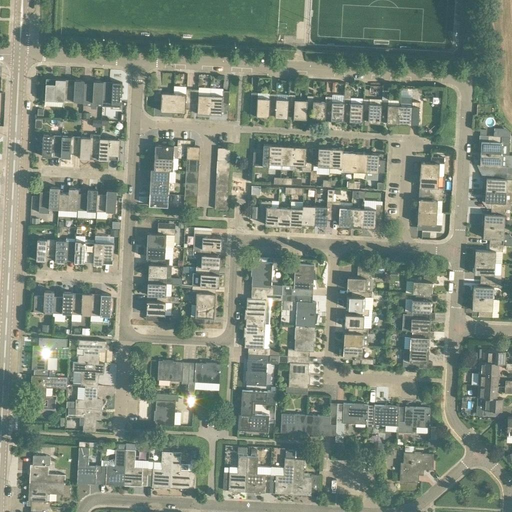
[(45,83),(44,100),(63,101),(64,85),(64,84),(64,80),(55,79),(55,84),(45,83)]
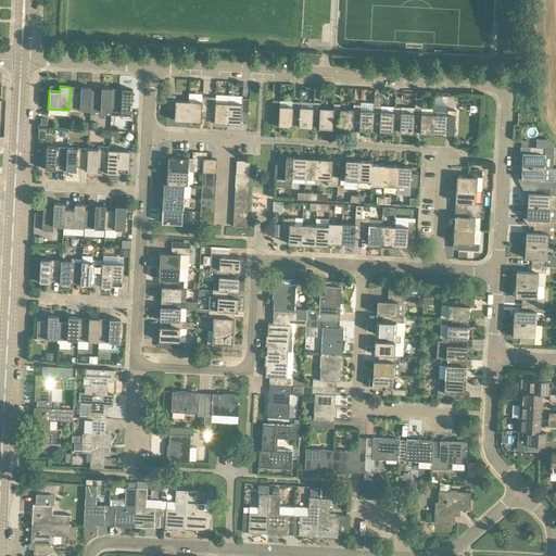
[(70,92),(68,110),(89,111),(90,92),(90,90),(91,88),(80,87),(80,93),(70,92)]
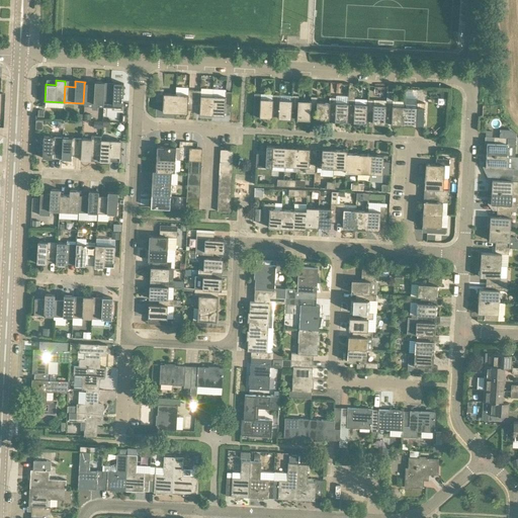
[(84,86),(83,103),(102,104),(103,88),(103,87),(103,83),(94,82),(94,85),(93,87),(84,86)]
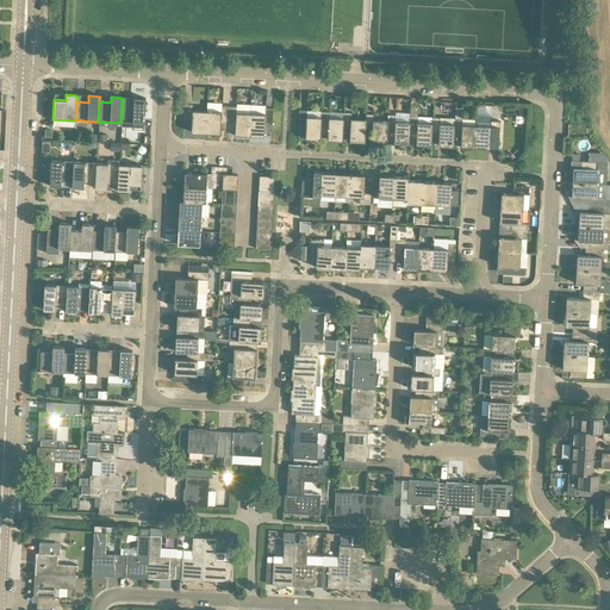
[(122,104),(120,123),(143,124),(144,98),(134,98),(134,104),(122,104)]
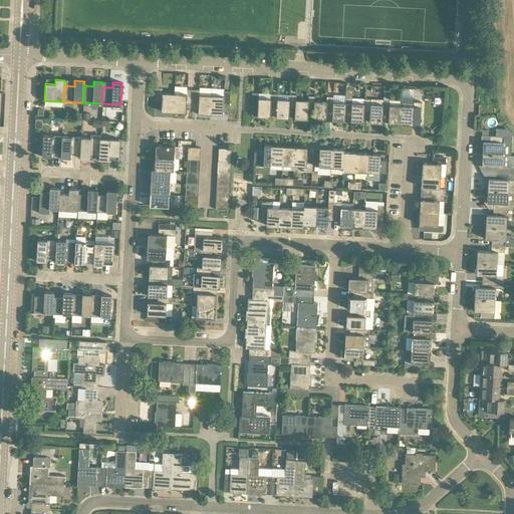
[(156,87),(155,100),(162,101),(161,111),(173,111),(174,93),(163,92),(163,88),(156,87)]
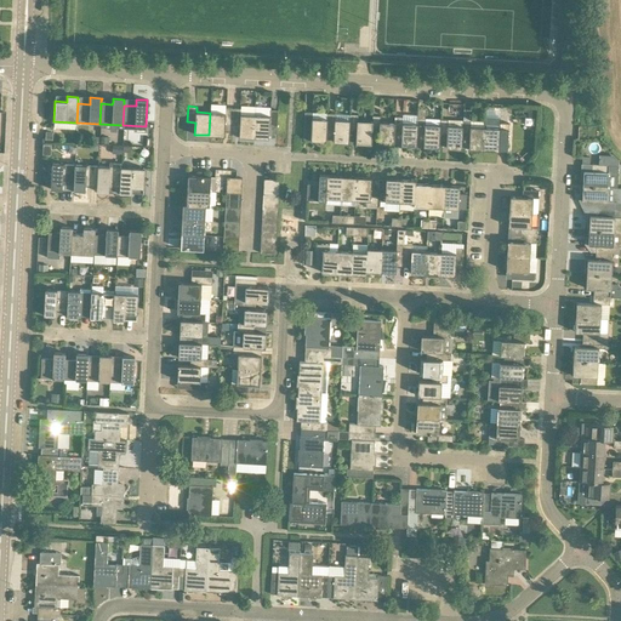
[(210,113),(209,135),(223,136),(224,131),(232,132),(233,108),(226,108),(224,114),(210,113)]
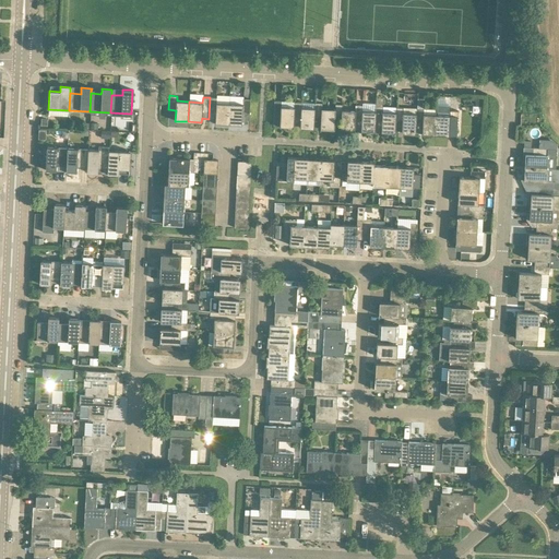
[(210,97),(209,119),(215,119),(215,122),(228,123),(229,104),(216,103),(216,98),(210,97)]
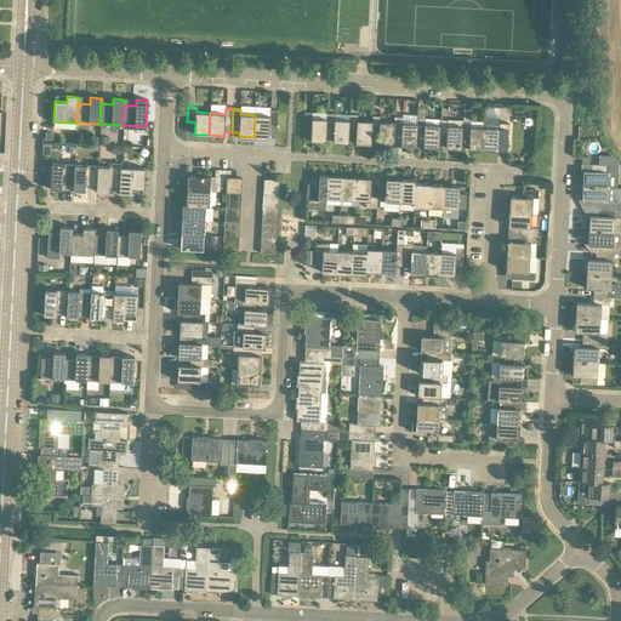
[(255,115),(254,137),(269,138),(269,134),(273,134),(277,134),(278,110),(271,110),(271,117),(255,115)]
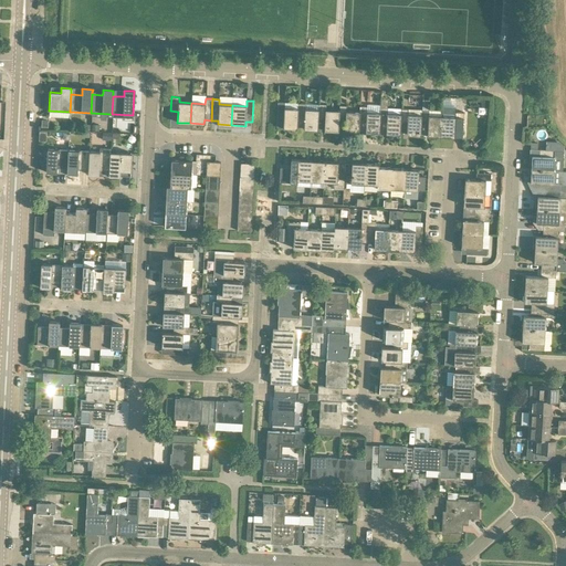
[(279,103),(276,124),(283,124),(283,128),(296,129),(296,127),(297,108),(284,108),(284,103),(279,103)]
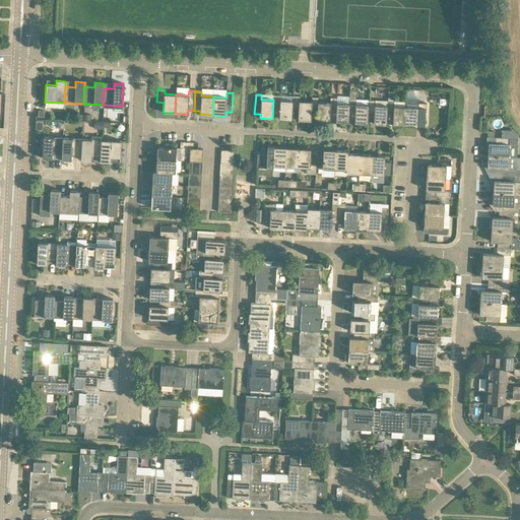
[(273,100),(272,117),(279,117),(279,119),(291,120),(291,117),(291,110),(293,101),(280,101),(280,95),(273,95),(273,100)]
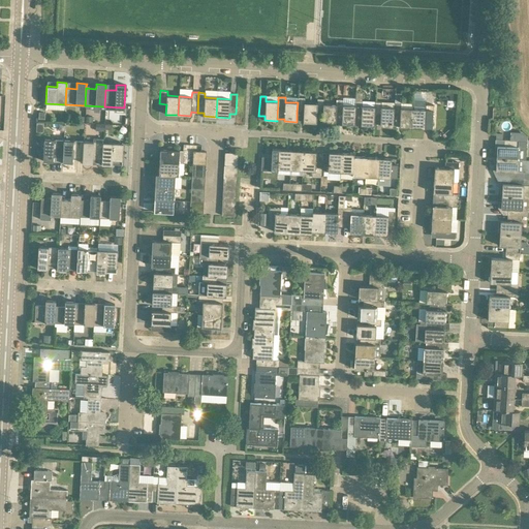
[(298,102),(297,112),(304,112),(303,119),(303,122),(316,123),(316,120),(316,113),(317,103),(304,103),(304,98),(298,98),(298,102)]
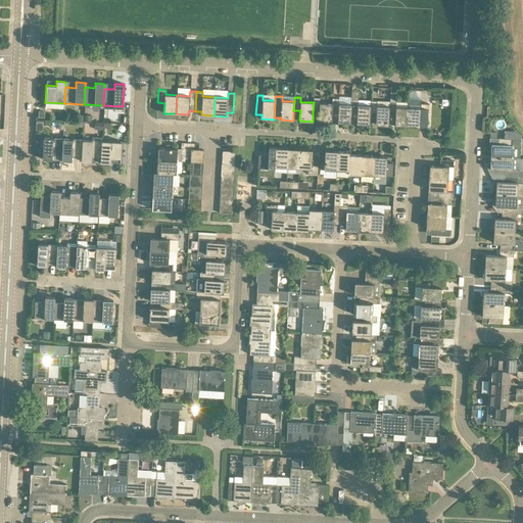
[(314,102),(313,111),(319,111),(319,122),(331,123),(331,119),(332,103),(320,103),(320,98),(314,98),(314,102)]
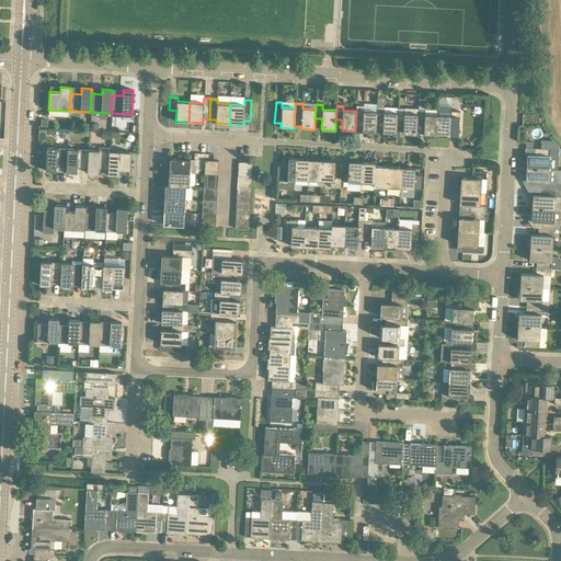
[(356,111),(355,127),(363,127),(362,132),(375,133),(377,112),(363,111),(364,106),(356,106),(356,111)]
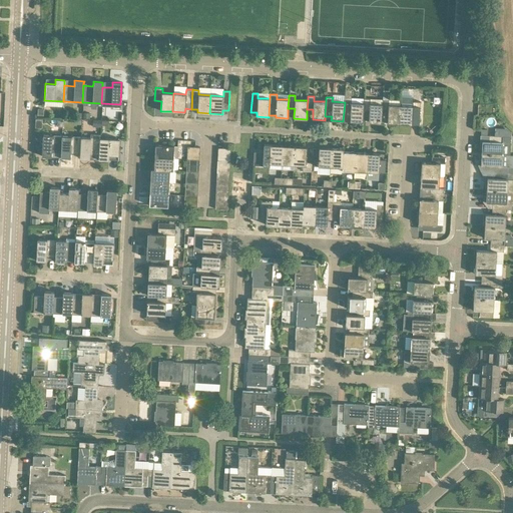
[(401,105),(400,124),(412,125),(412,123),(419,124),(419,115),(420,106),(420,102),(413,101),(413,98),(401,97),(401,105)]
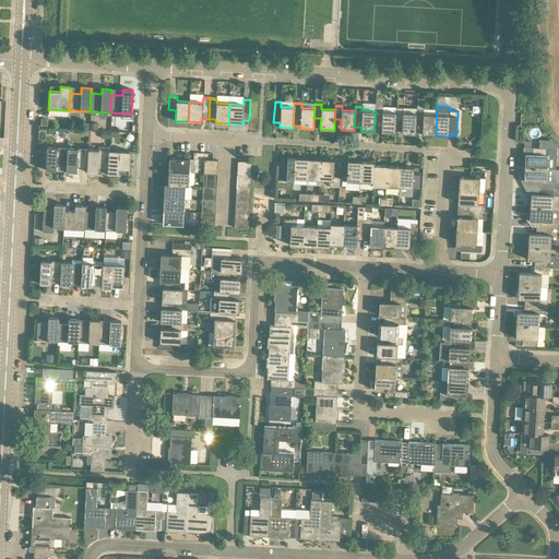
[(376,111),(373,132),(394,133),(395,130),(395,122),(395,113),(382,113),(382,107),(376,107),(376,111)]
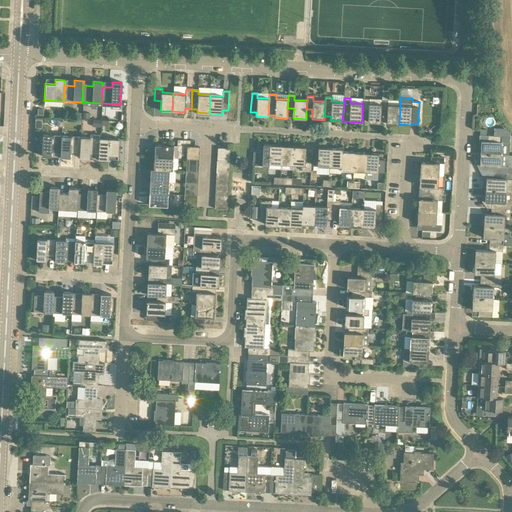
[(362,103),(362,112),(368,112),(368,119),(368,122),(380,123),(380,122),(380,119),(381,104),(369,103),(369,99),(363,99),(362,103)]
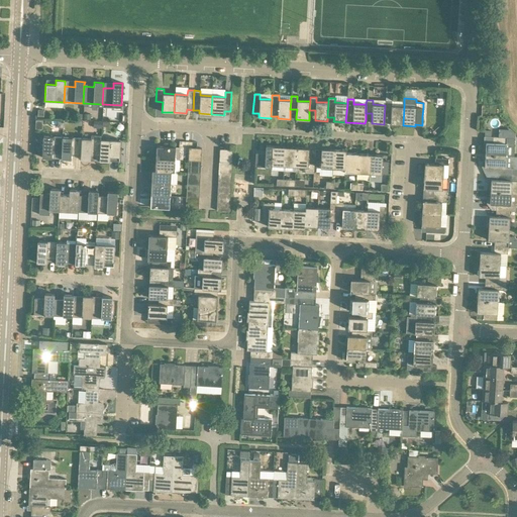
[(385,105),(384,120),(391,120),(390,124),(402,125),(403,125),(404,106),(391,105),(392,101),(385,101),(385,105)]
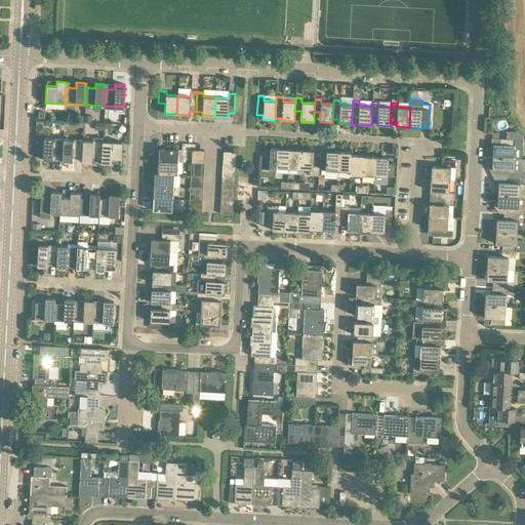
[(43,137),(42,160),(52,161),(53,156),(62,156),(63,138),(43,137)]
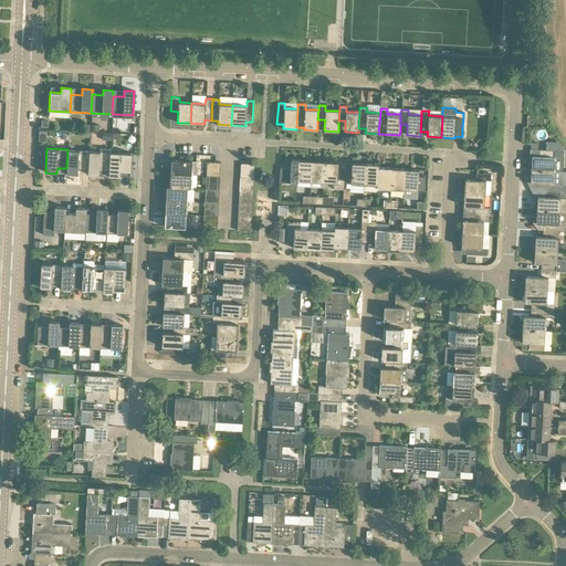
[(87,169),(87,175),(98,176),(98,170),(108,170),(109,152),(109,148),(100,148),(100,152),(88,150),(87,169)]
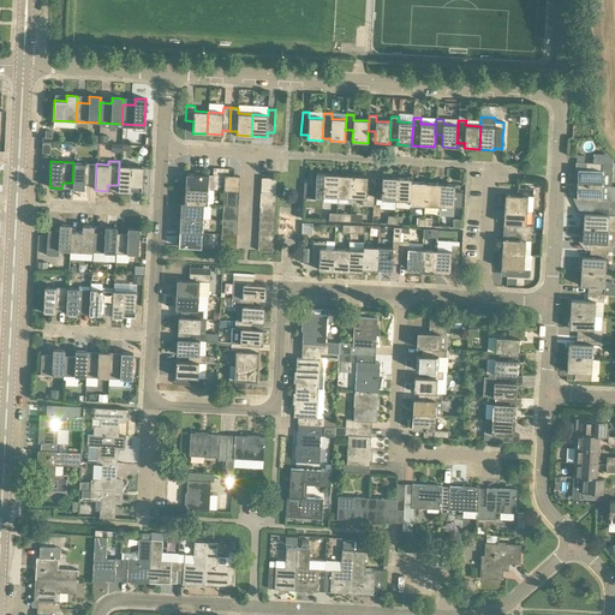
[(72,183),(72,189),(84,190),(84,184),(95,184),(96,163),(73,162),(72,183)]
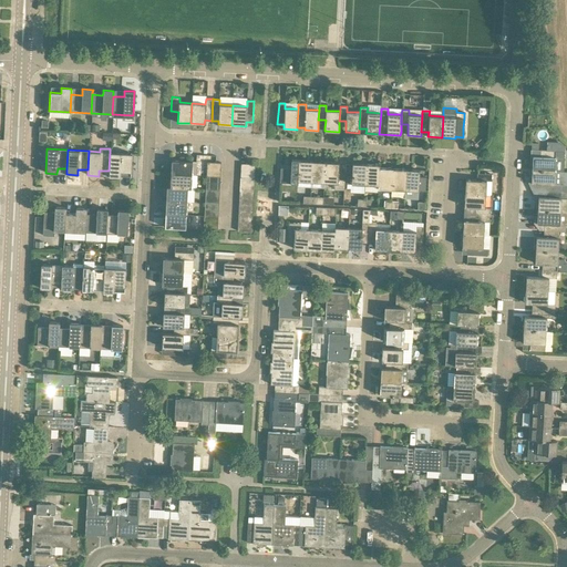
[(532,169),(554,171),(563,171),(564,151),(539,150),(539,156),(532,156),(532,169)]
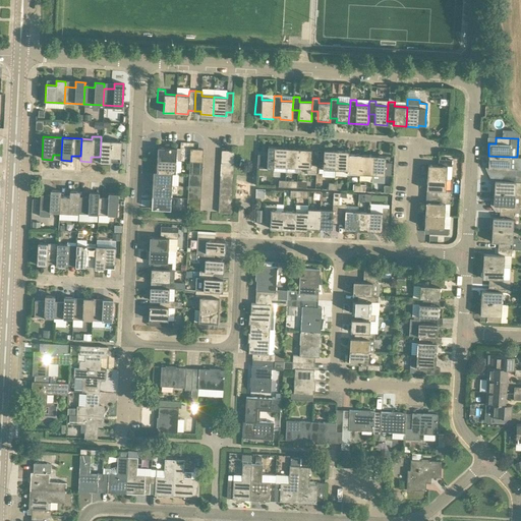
[(100,157),(100,162),(109,163),(110,158),(119,159),(120,141),(101,139),(100,157)]
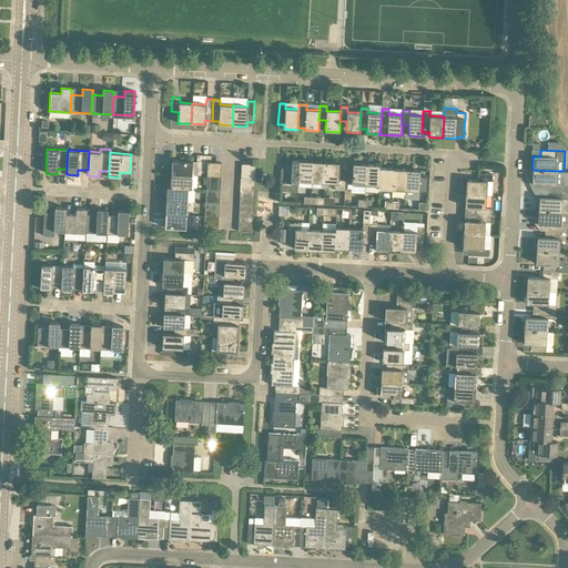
[(172,161),(171,173),(192,174),(192,162),(172,161)]
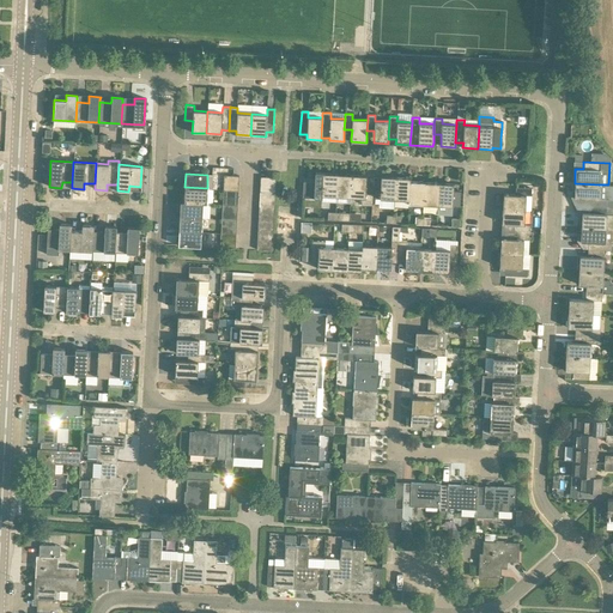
[(335,196),(337,175),(315,174),(314,182),(303,182),(302,198),(321,199),(321,196),(335,198),(335,196)]
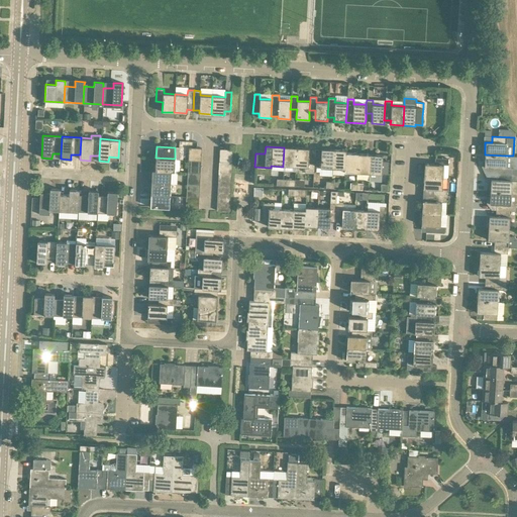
[(295,167),(296,147),(284,147),(283,166),(295,167)]
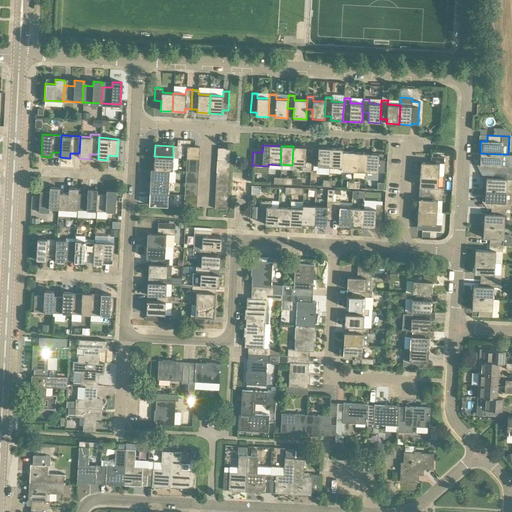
[(293,146),(292,165),(300,165),(302,172),(310,172),(311,163),(304,162),(305,147),(293,146)]
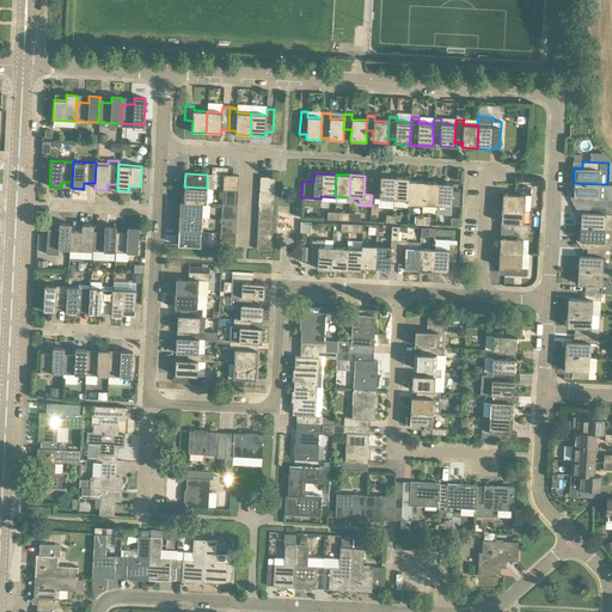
[(224,176),(222,189),(238,190),(238,176),(224,176)]
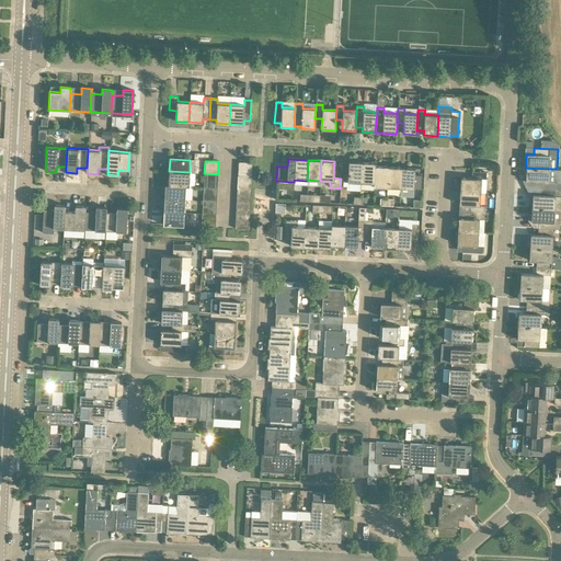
[(343,174),(343,182),(347,182),(361,183),(362,162),(348,162),(348,174),(343,174)]
